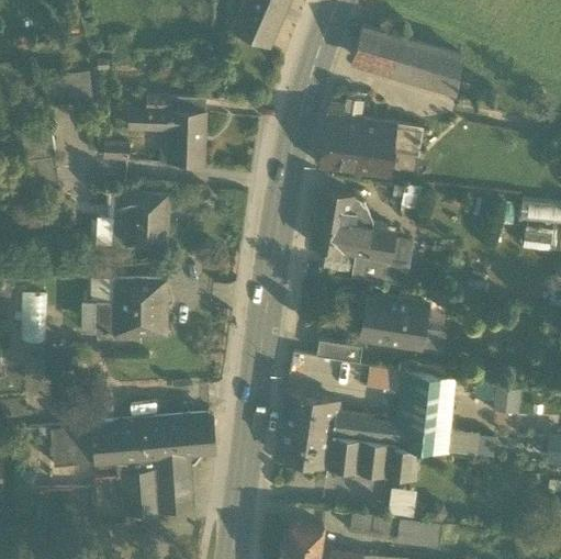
[(239,32),(269,45),(279,22),(278,21),(287,0),(249,0),(246,10),(248,11),(239,32)]
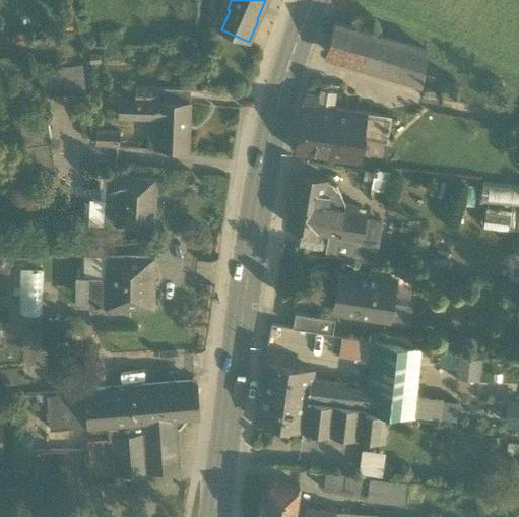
[(424,83),(428,53),(335,25),(326,55),(424,83)]
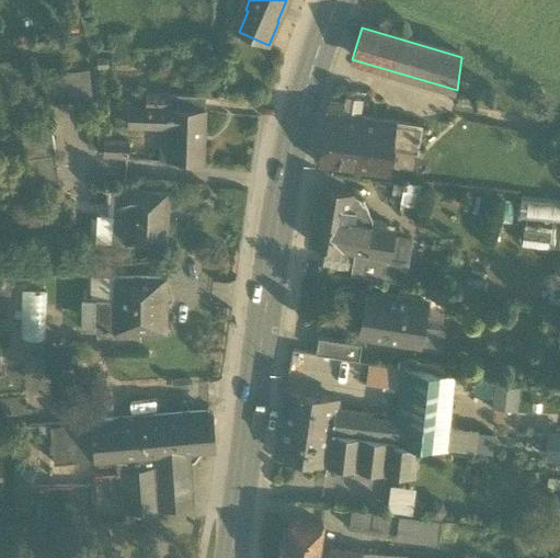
[(111,53),(113,69),(135,66),(133,49),(111,53)]
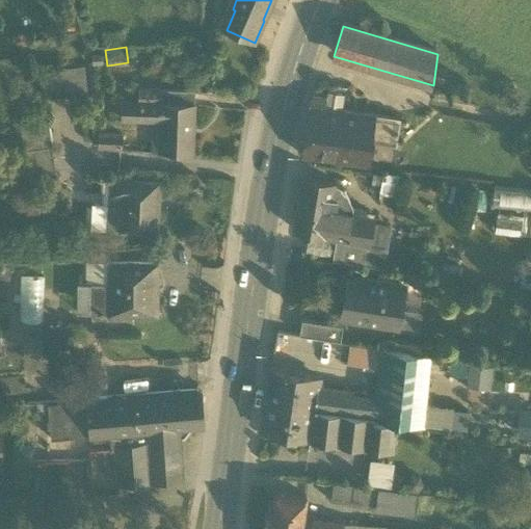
[(469,58),(437,54),(433,85),(465,90),(469,58)]
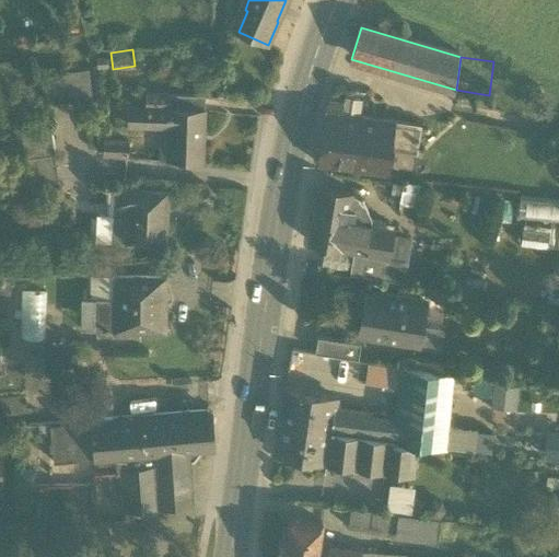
[(456,90),(351,59),(349,65),(455,96),(456,90)]
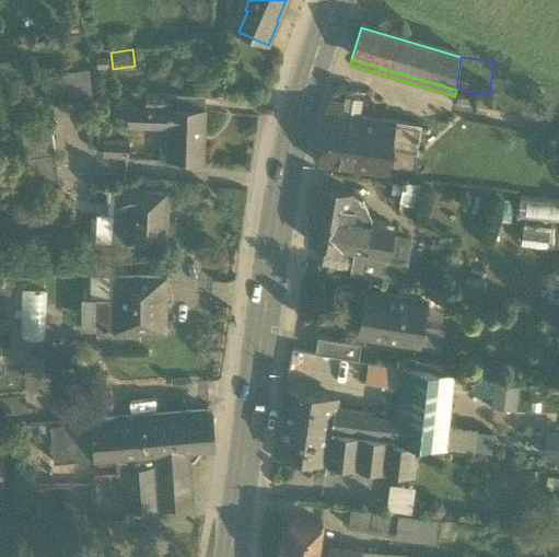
[(46,77),(48,105),(92,101),(89,71),(46,77)]
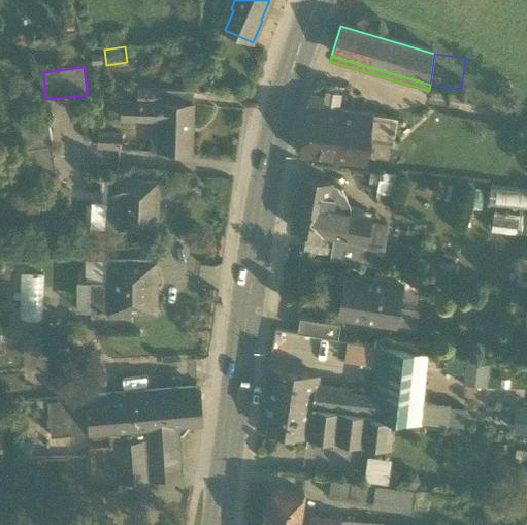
[(161,91),(161,105),(194,105),(195,88),(161,87),(161,91)]
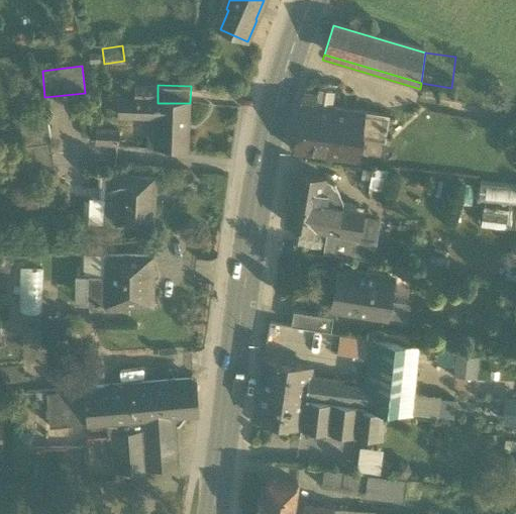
[(135,88),(135,102),(158,103),(158,89),(135,88)]
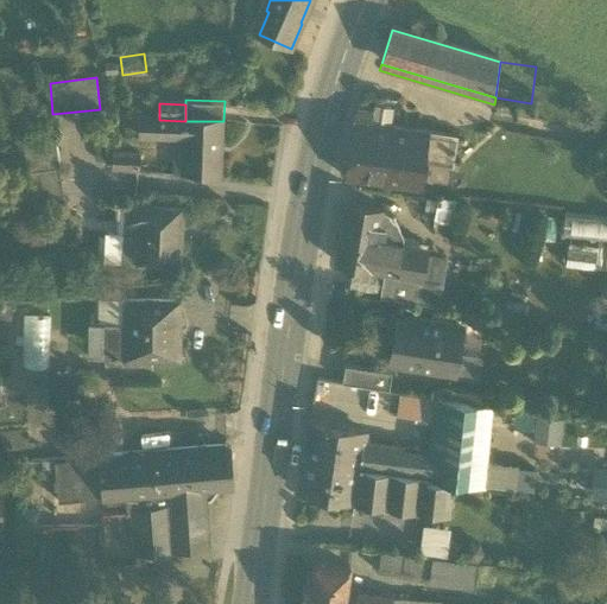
[(359,112),(354,124),(391,128),(392,128),(394,110),(375,108),(374,114),(359,112)]
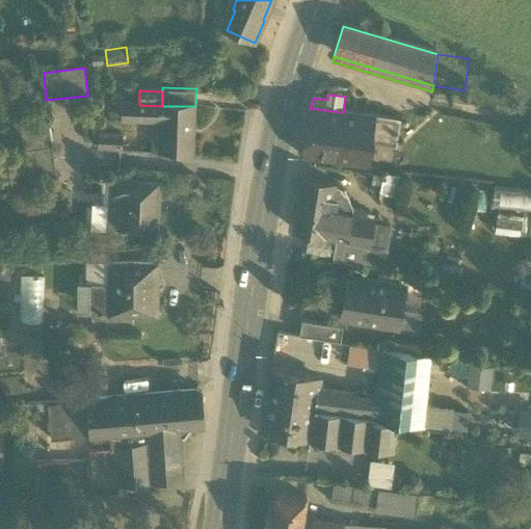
[(123,122),(132,122),(133,105),(123,105),(123,122)]
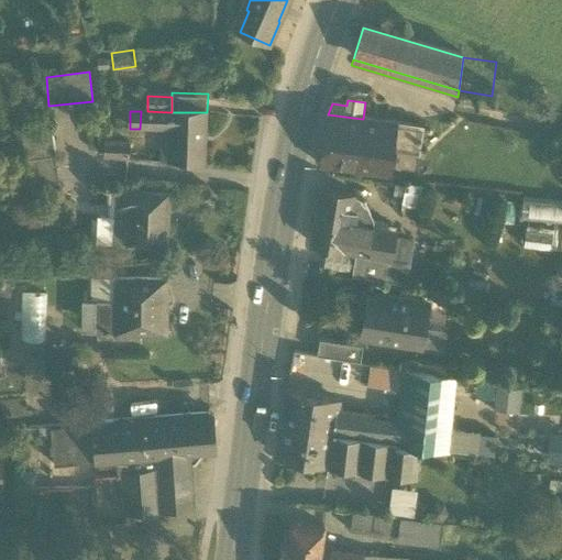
[(147,111),(141,111),(140,129),(172,130),(172,112),(147,111)]
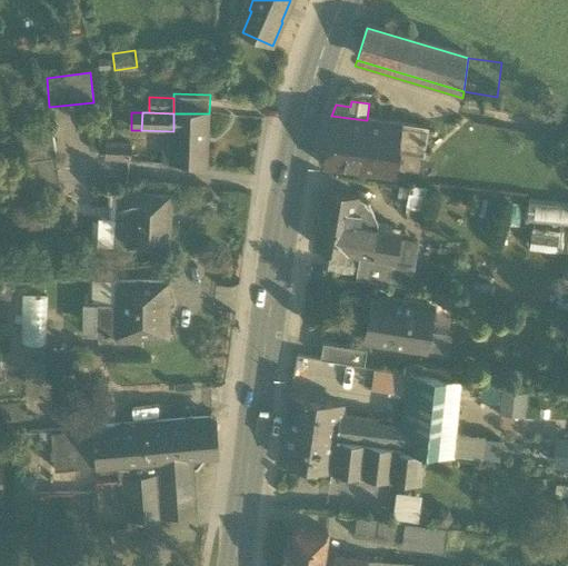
[(173,166),(208,167),(209,115),(209,113),(173,113),(173,131),(173,166)]
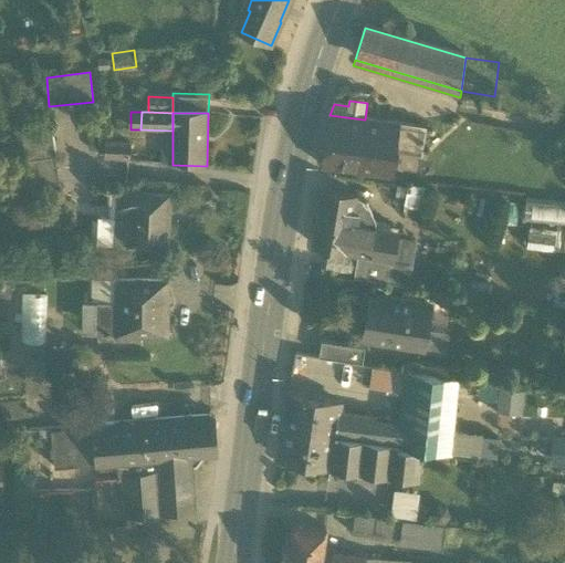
[(322,169),(356,174),(364,120),(330,115),(322,169)]
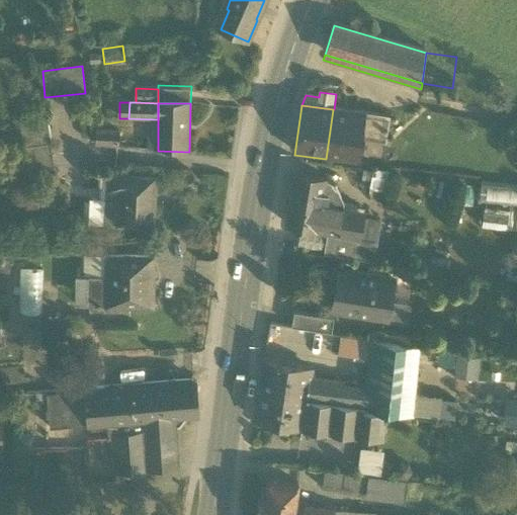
[(334,109),(333,109),(326,159),(359,163),(363,141),(364,132),(388,135),(391,118),(334,109)]
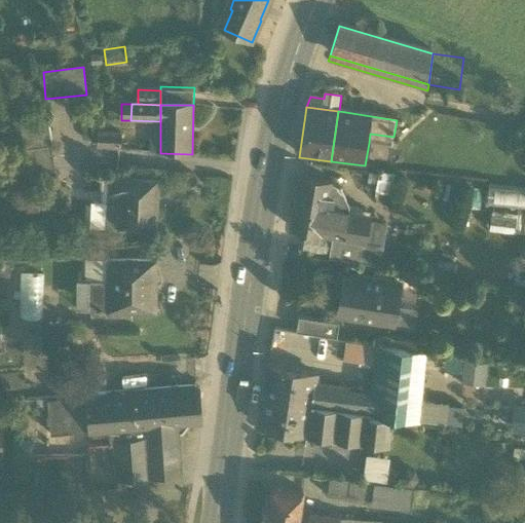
[(19,121),(24,150),(51,146),(47,117),(19,121)]
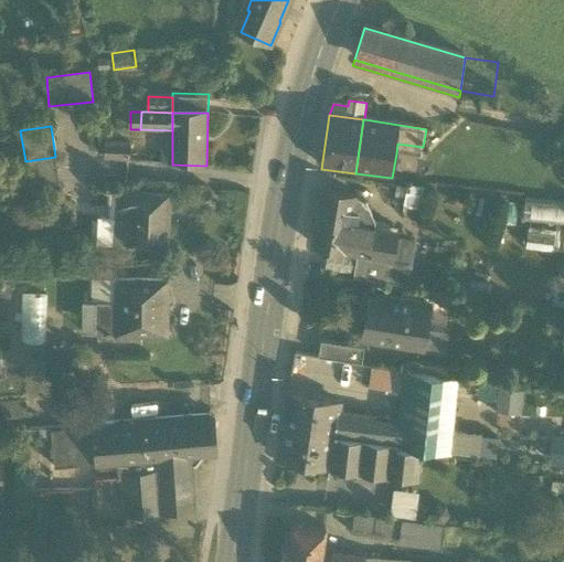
[(397,144),(396,154),(422,157),(423,147),(397,144)]
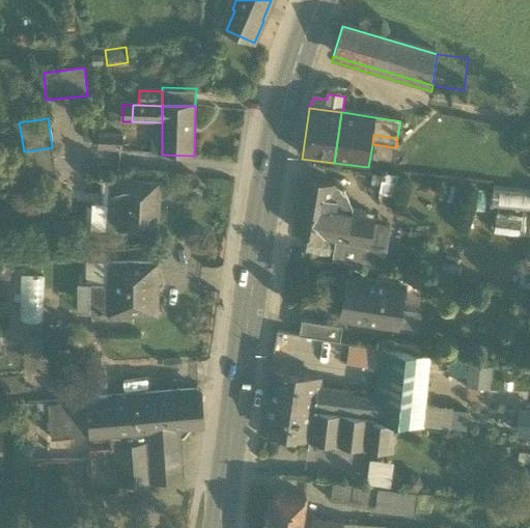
[(99,149),(122,151),(123,138),(99,137),(99,149)]
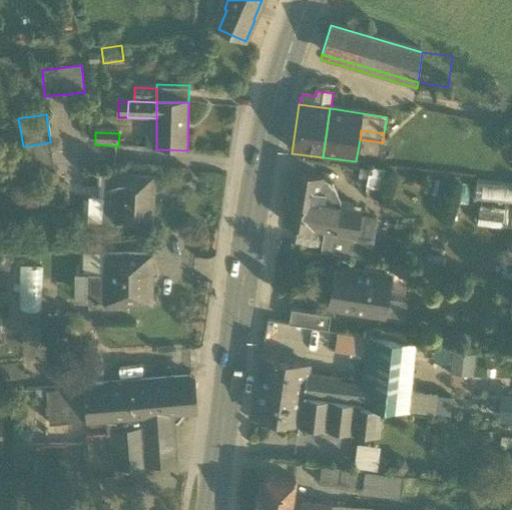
[(108,174),(107,190),(117,190),(116,224),(152,226),(154,177),(108,174)]
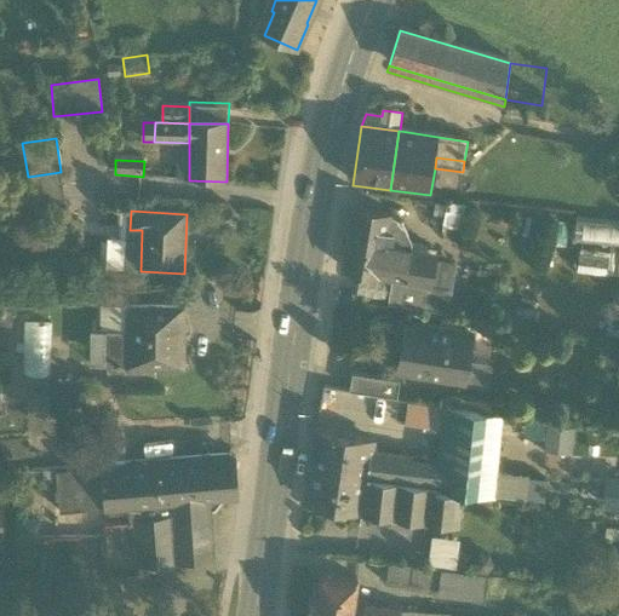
[(430,287),(435,265),(410,260),(412,253),(413,246),(402,224),(389,218),(355,212),(344,271),(361,275),(395,281),(430,287)]
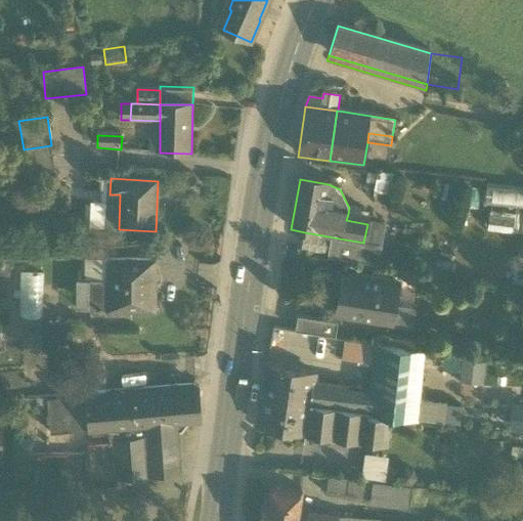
[(376,180),(374,193),(391,196),(392,182),(376,180)]
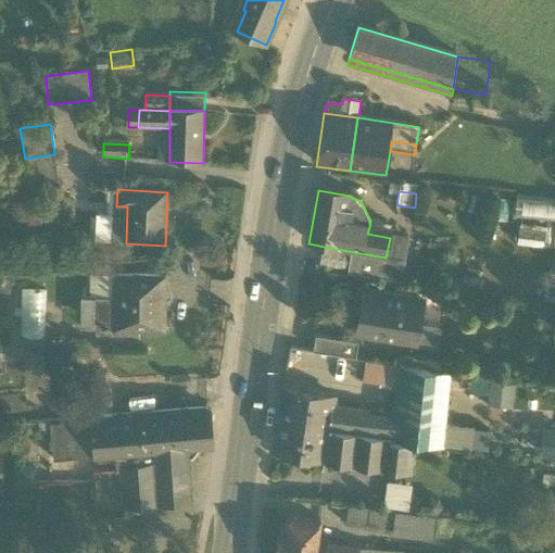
[(554,201),(517,197),(515,217),(554,222),(554,201)]
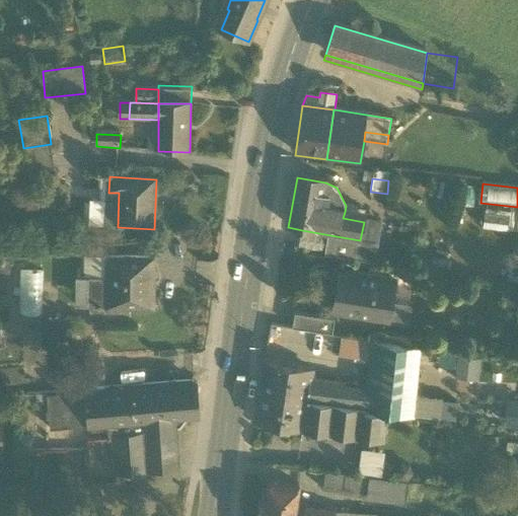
[(106,227),(118,227),(119,193),(108,193),(108,202),(93,201),(89,204),(88,225),(106,226),(106,227)]
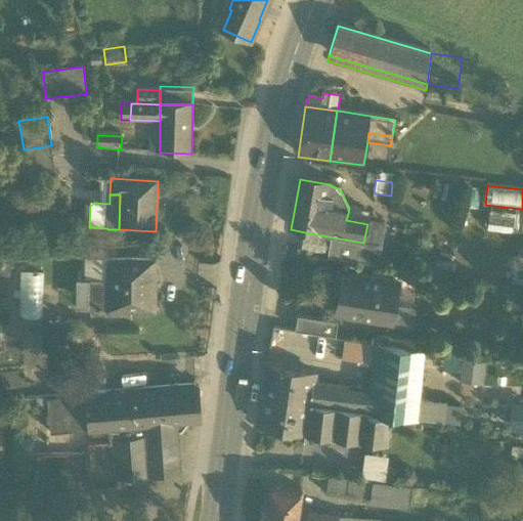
[(368,217),(348,214),(346,220),(367,224),(368,217)]
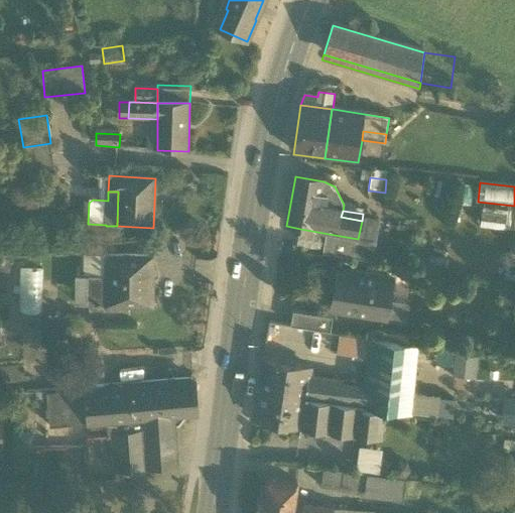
[(508,216),(483,213),(481,229),(506,232),(508,216)]
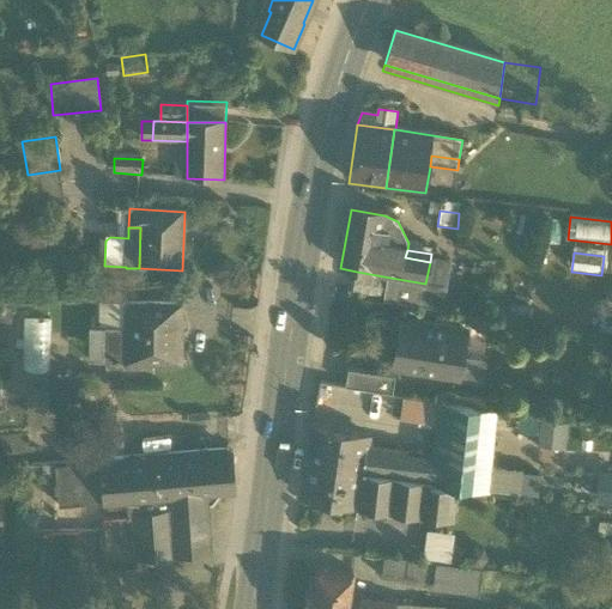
[(387,303),(429,310),(431,294),(443,297),(449,266),(430,262),(425,284),(391,278),(387,300),(387,303)]
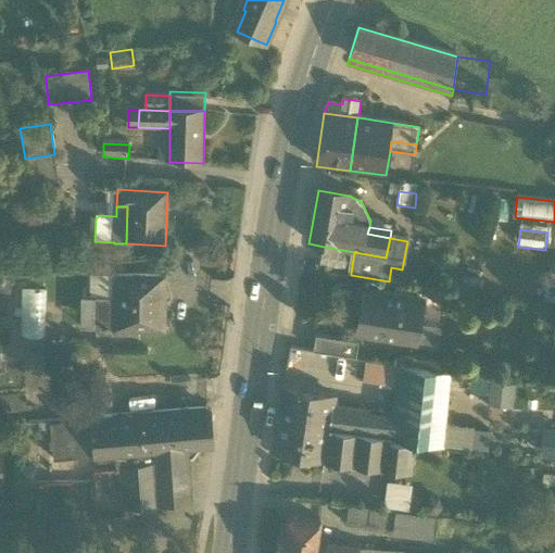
[(354,252),(324,247),(319,266),(351,273),(354,252)]
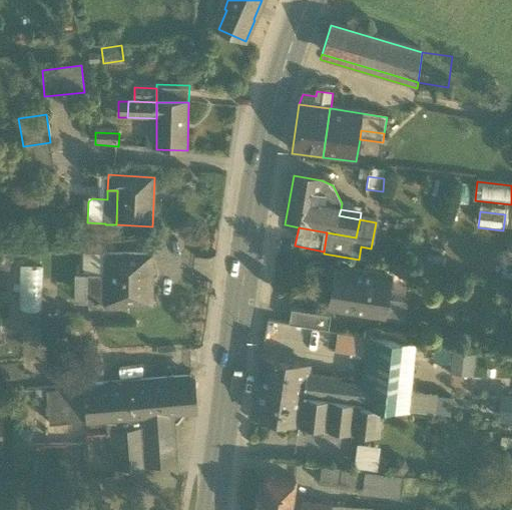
[(361,246),(359,260),(369,262),(371,248),(361,246)]
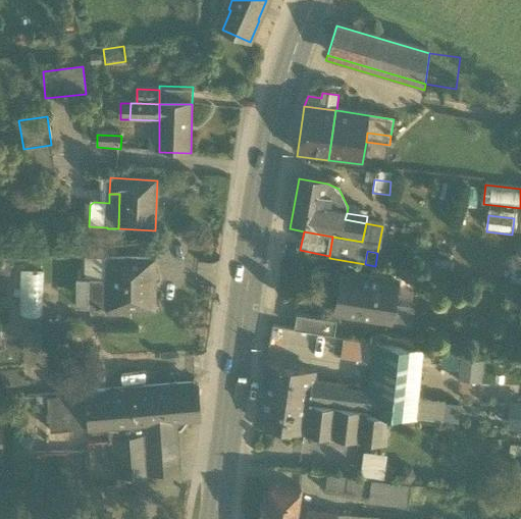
[(108,280),(108,259),(85,259),(85,280),(77,280),(79,288),(88,288),(91,284),(91,280),(108,280)]
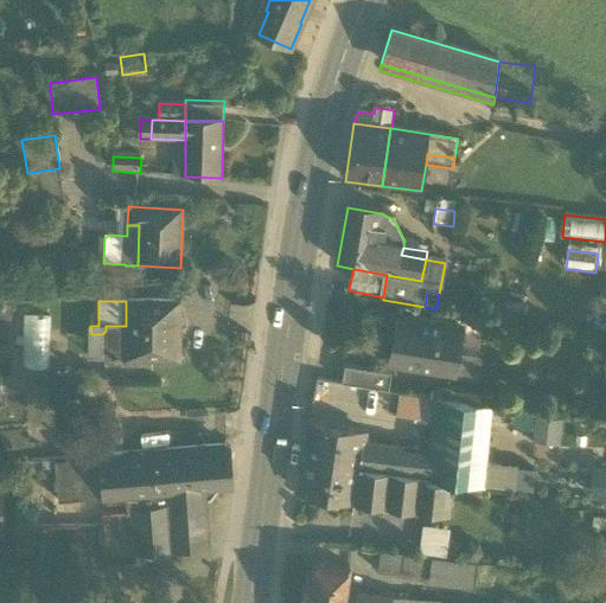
[(126,301),(126,326),(125,359),(179,360),(180,334),(176,334),(176,301),(126,301)]
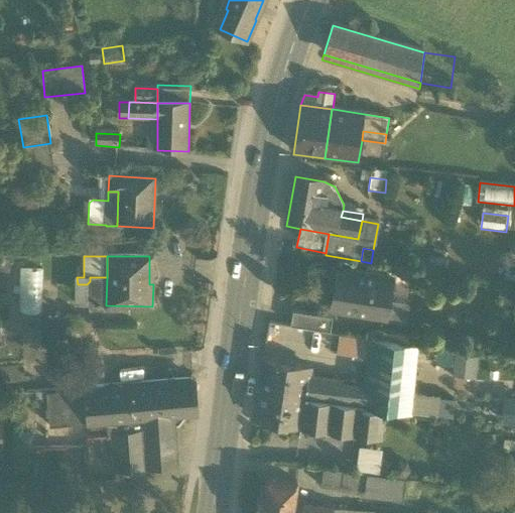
[(514,263),(507,263),(504,279),(514,281),(514,263)]
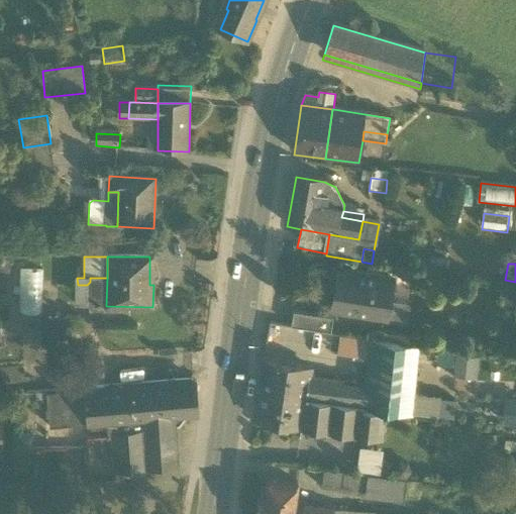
[(333,310),(388,318),(390,301),(393,279),(339,271),(333,310)]
